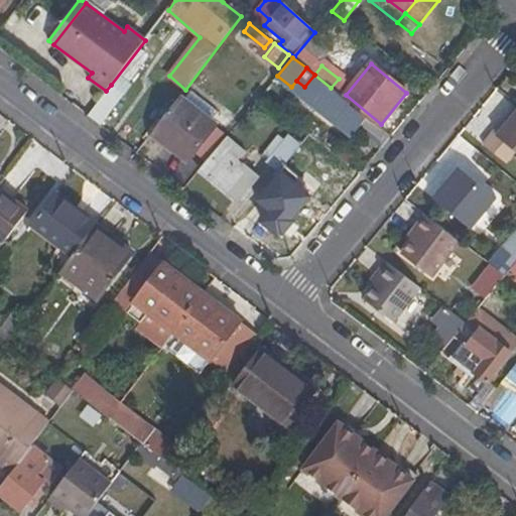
[(318,104),(331,88),(314,75),(304,87),(299,94),(316,107),(318,104)]
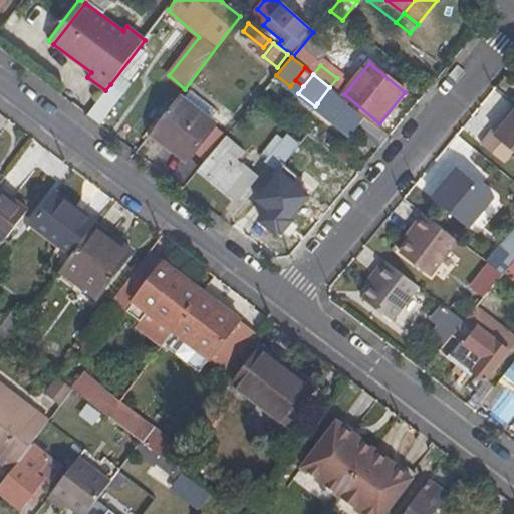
[(87,115),(99,124),(122,94),(110,84),(105,90),(87,115)]
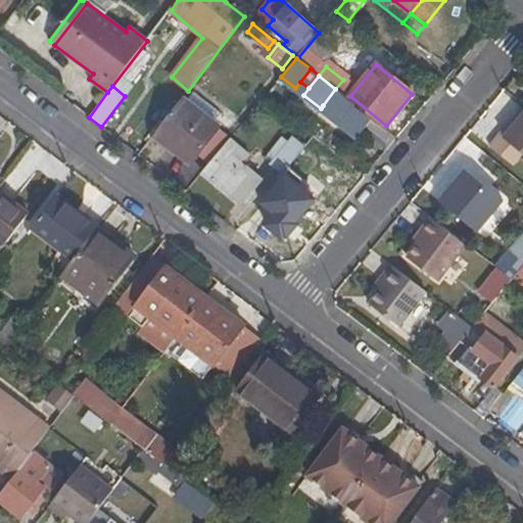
[(342,122),(354,106),(355,105),(335,89),(323,105),(342,122)]
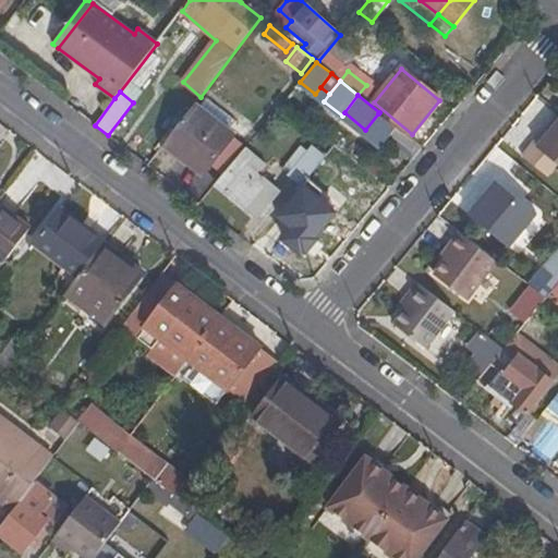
[(195,104),(166,144),(205,173),(235,136),(231,132),(239,122),(209,98),(202,108),(195,104)]
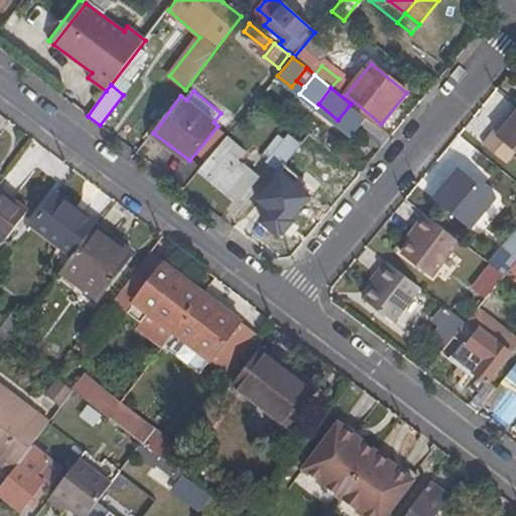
[(382,148),(391,136),(367,117),(366,119),(350,105),(338,120),(336,122),(353,136),(358,130),(382,148)]
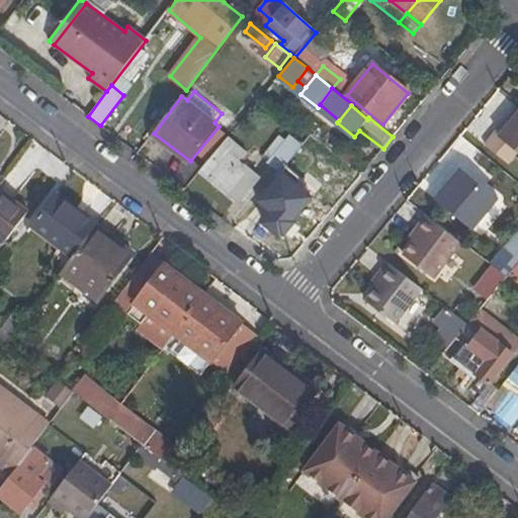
[(517,113),(509,125),(502,135),(497,131),(485,146),(506,163),(515,152),(517,154),(517,113)]
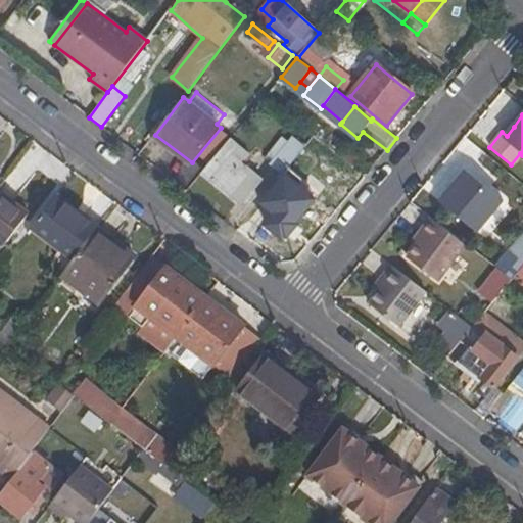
[(509,124),(502,132),(507,136),(514,127),(509,124)]
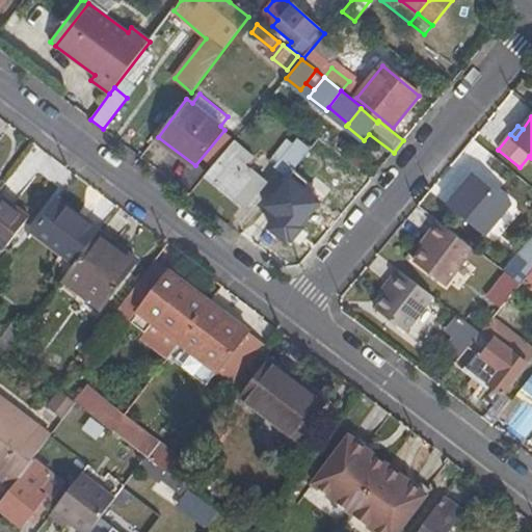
[(309,152),(297,142),(294,144),(287,139),(271,158),(278,163),(274,168),(286,178),(309,152)]
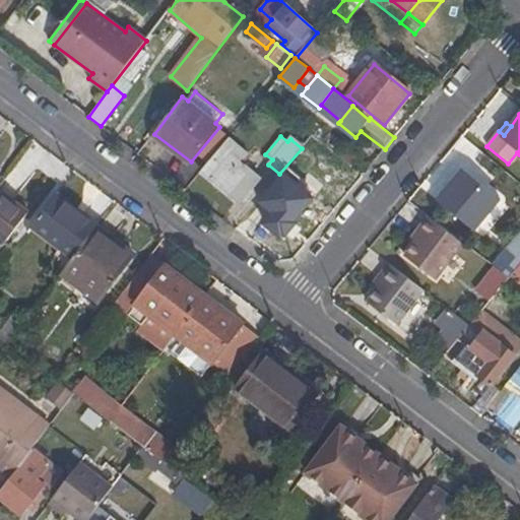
[(223,144),(199,175),(239,205),(258,181),(238,165),(243,158),(223,144)]
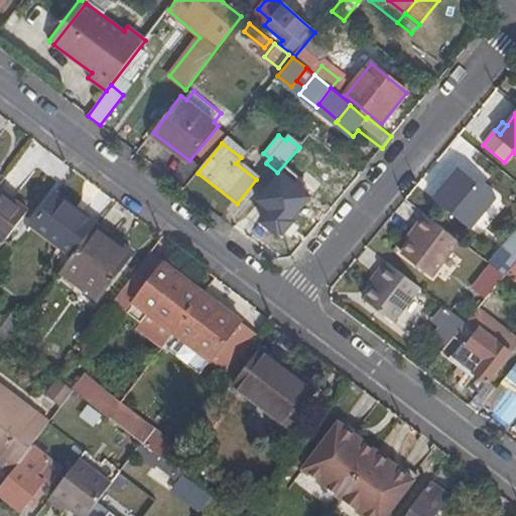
[(438,192),(472,221),(492,197),(459,168),(438,192)]
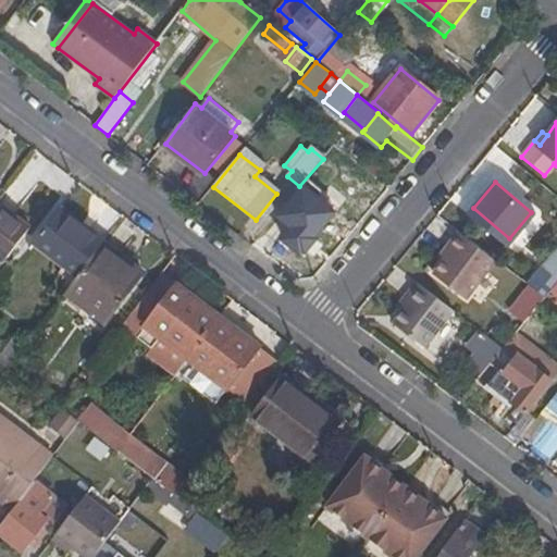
[(0,259),(4,262),(29,230),(0,207),(0,259)]
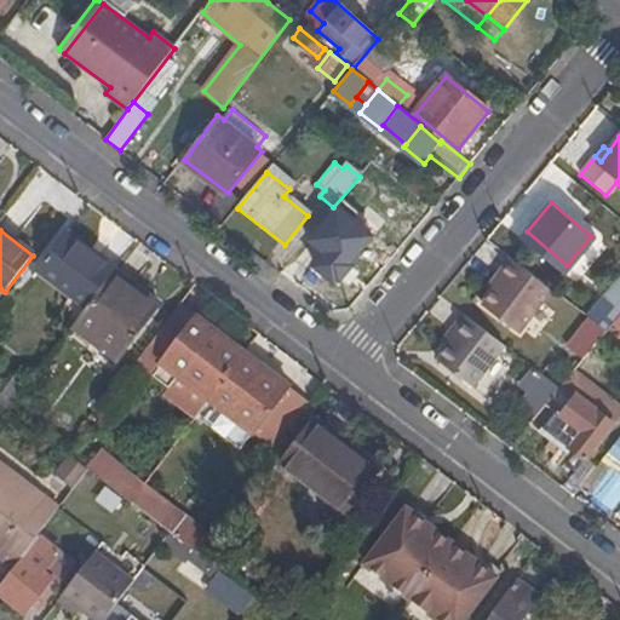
[(33,279),(81,315),(110,277),(61,241),(33,279)]
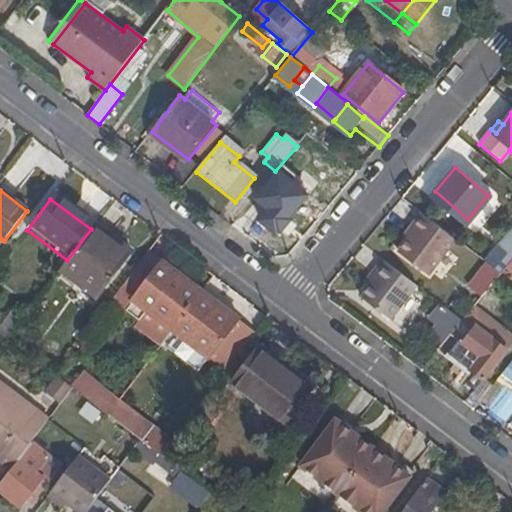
[(456,239),(421,213),(411,226),(416,229),(398,252),(428,275),(456,239)]
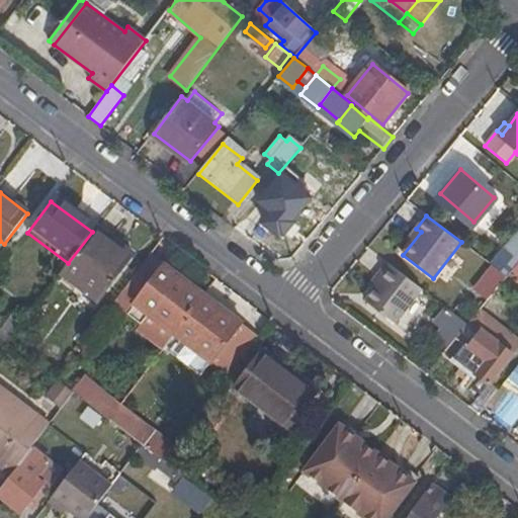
[(101,297),(137,252),(99,223),(92,232),(68,263),(64,268),(101,297)]
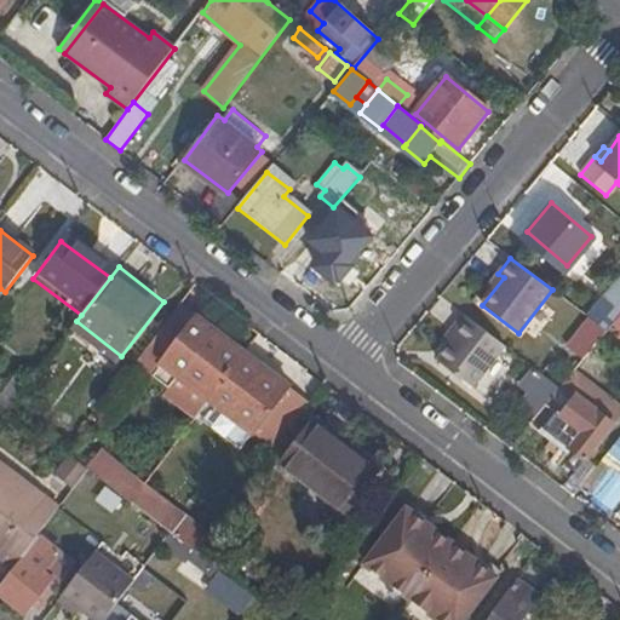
[(619,280),(587,317),(606,332),(619,315),(619,280)]
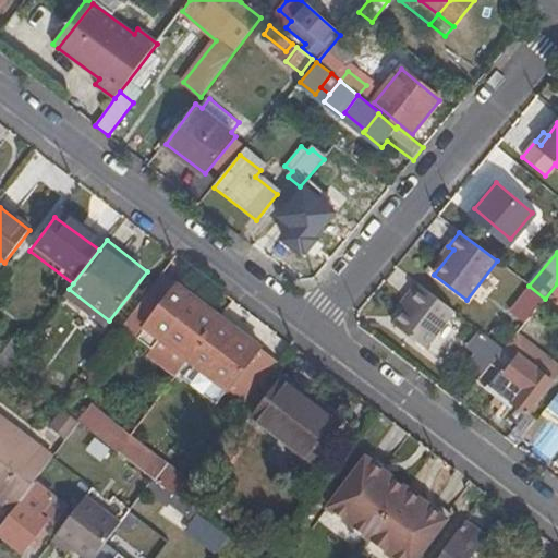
[(455,311),(417,282),(407,296),(412,300),(395,324),(426,348),(455,311)]
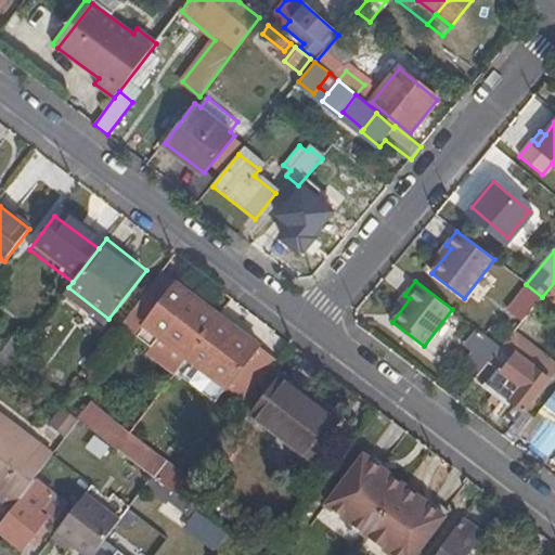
[(143,326),(188,360),(220,319),(176,285),(143,326)]
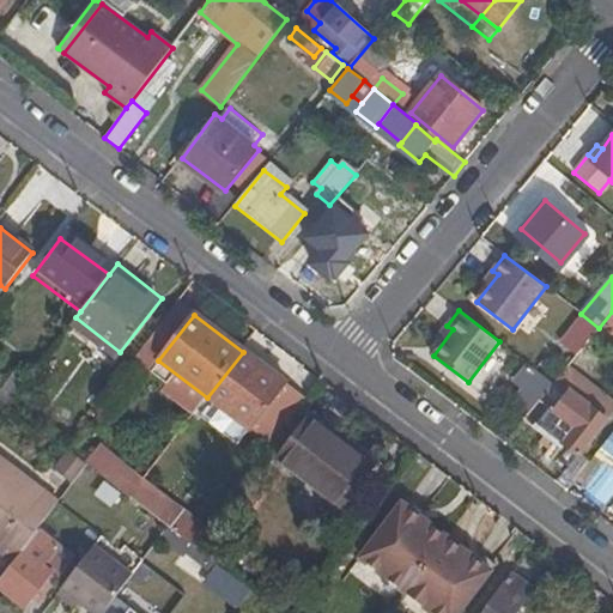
[(243,352),(207,398),(252,430),(286,384),(243,352)]
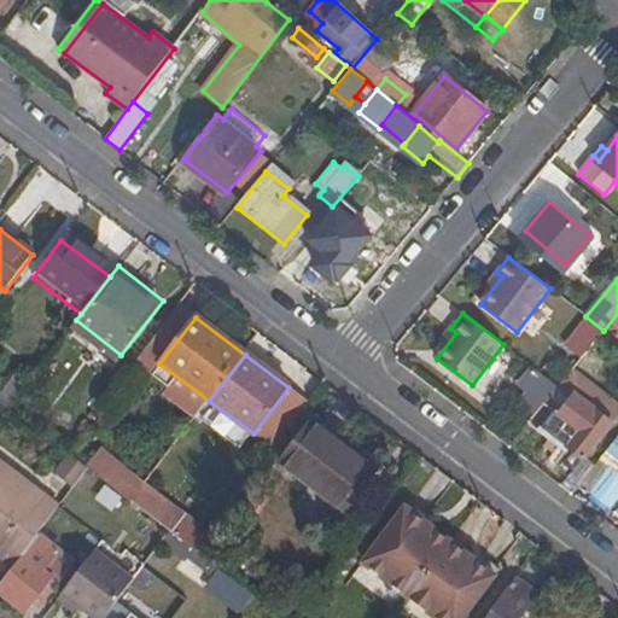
[(617,413),(569,374),(558,386),(543,404),(558,415),(559,414),(579,430),(567,445),(584,459),(617,414),(617,413)]
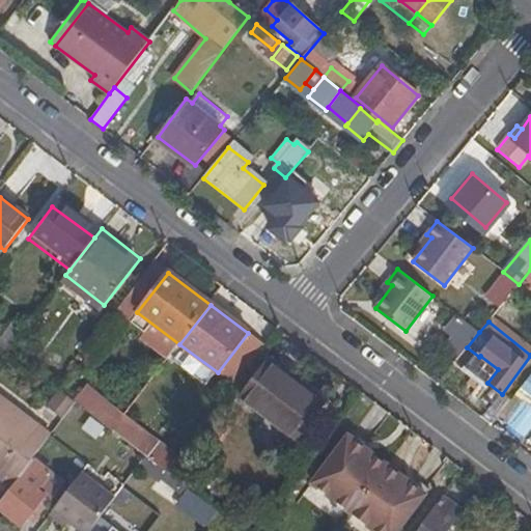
[(467,347),(453,363),(484,387),(487,383),(498,369),(480,356),(479,357),(467,347)]
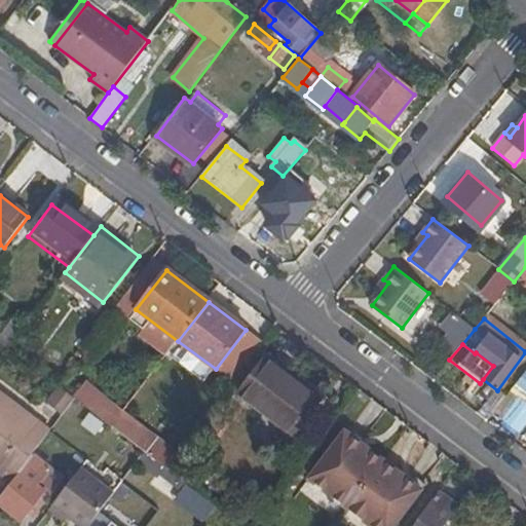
[(267,361),(239,396),(294,437),(307,419),(297,411),(310,393),(267,361)]
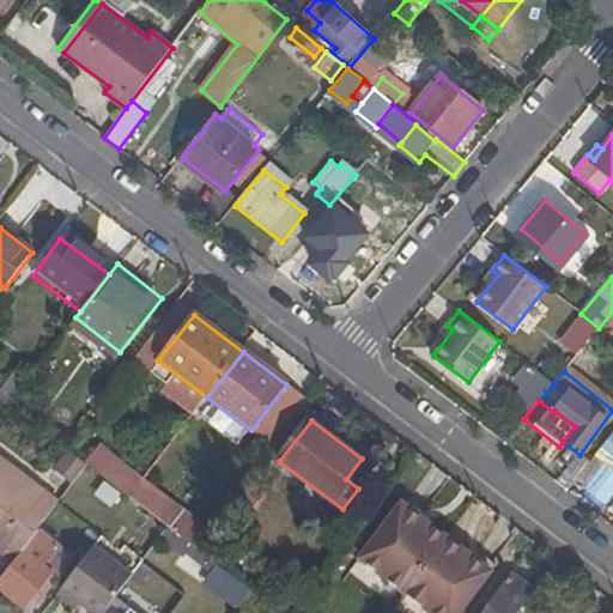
[(147,473),(189,508),(174,526),(194,542),(240,486),(178,436),(147,473)]
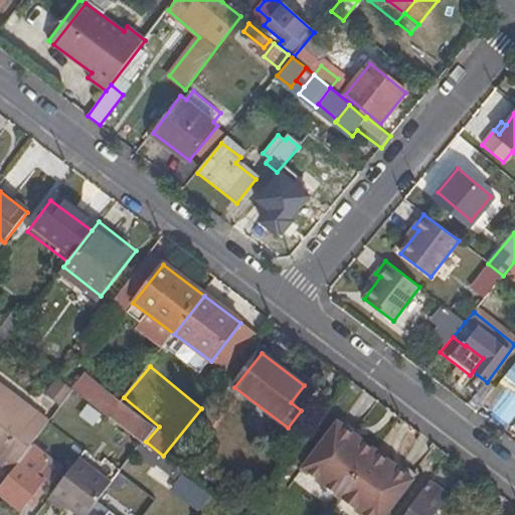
[(88,373),(73,388),(143,443),(157,426),(88,373)]
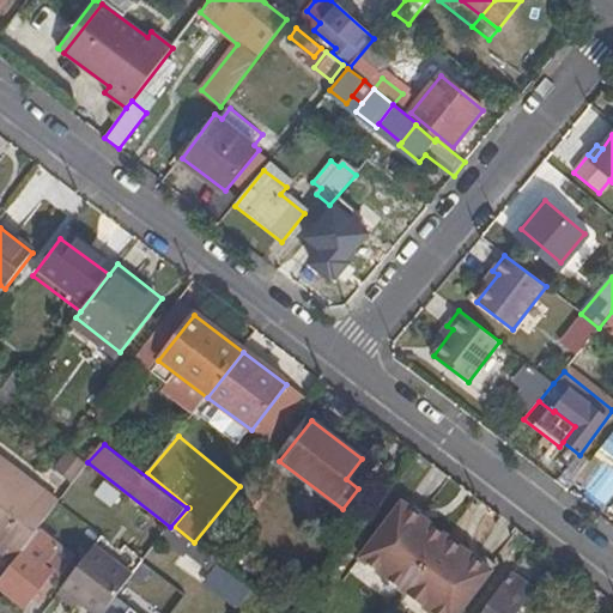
[(70,449),(58,467),(74,478),(86,460),(70,449)]
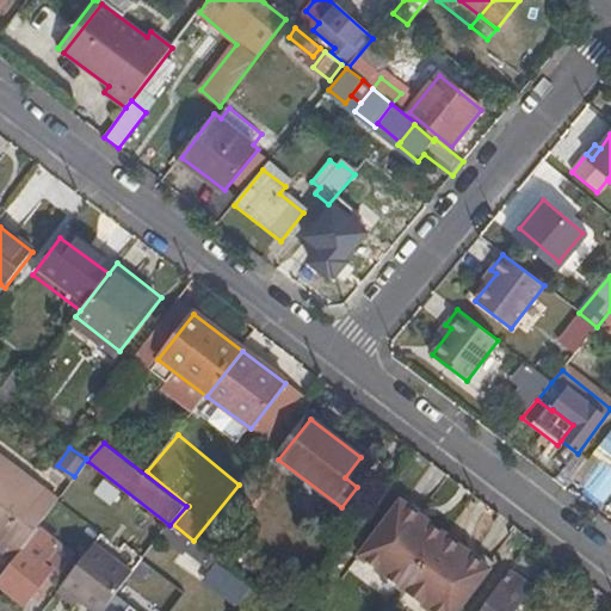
[(61,500),(0,452),(0,545),(17,559),(38,530),(61,500)]
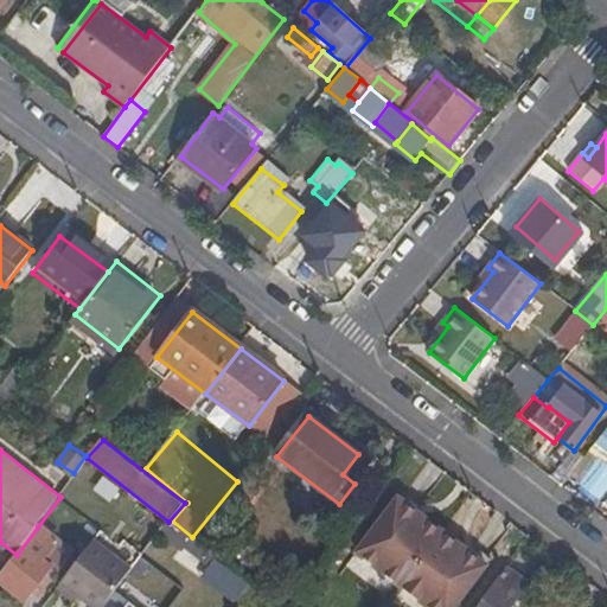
[(359,555),(403,588),(443,534),(400,500),(359,555)]
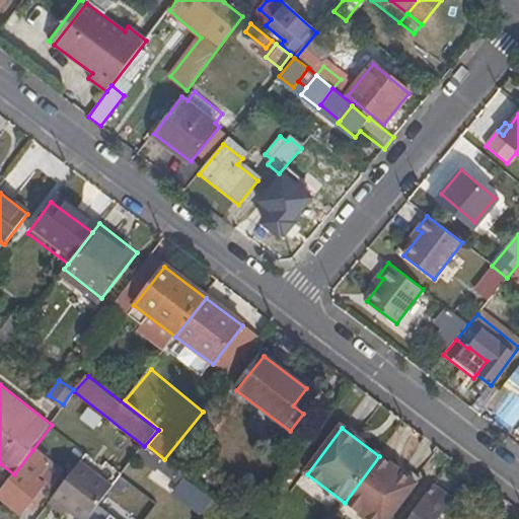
[(158,472),(164,463),(144,448),(138,456),(158,472)]
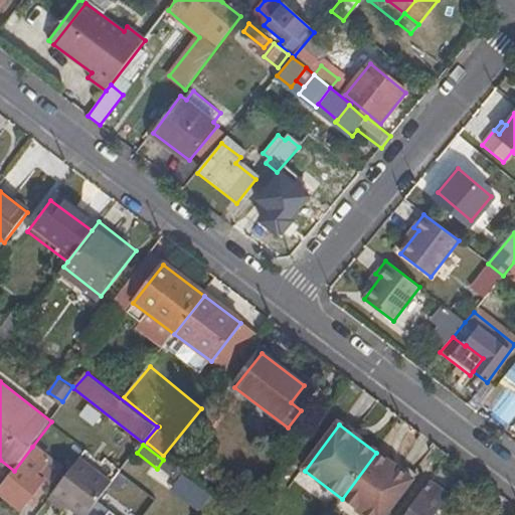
[(28,476),(42,486),(44,484),(48,487),(52,482),(40,473),(50,461),(32,447),(14,471),(0,489),(0,494),(22,512),(35,496),(20,485),(28,476)]
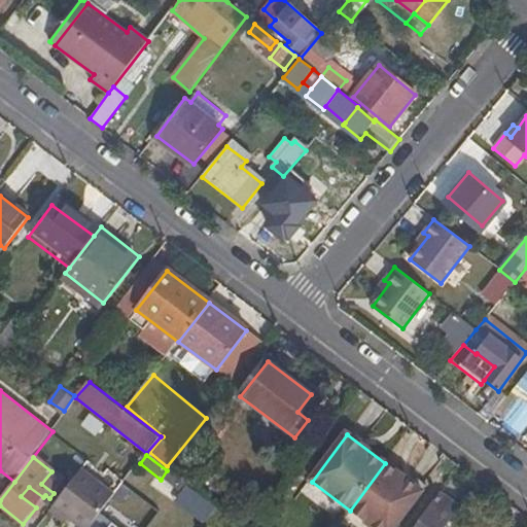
[(82,469),(103,487),(109,480),(88,463),(82,469)]
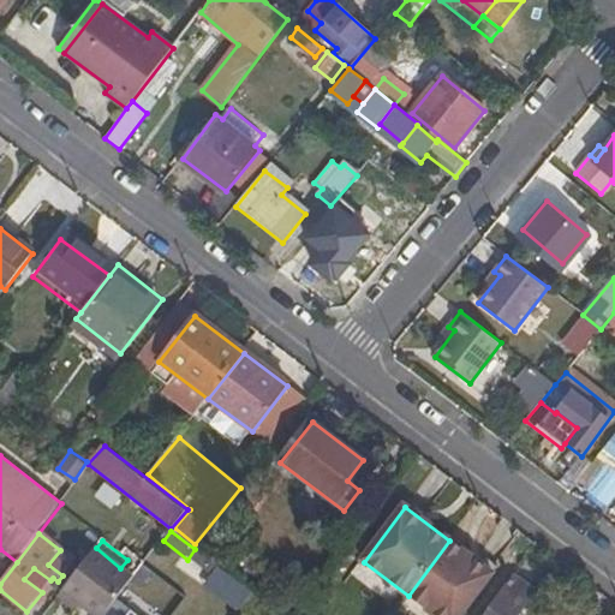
[(449,541),(408,596),(434,614),(464,614),(494,575),(449,541)]
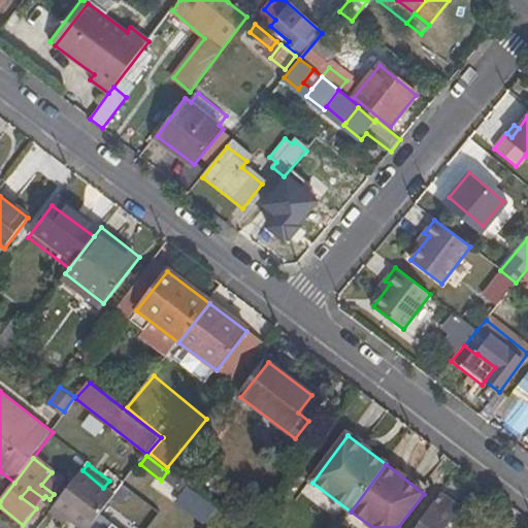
[(80,527),(90,527),(114,496),(103,488),(83,470),(54,507),(80,527)]
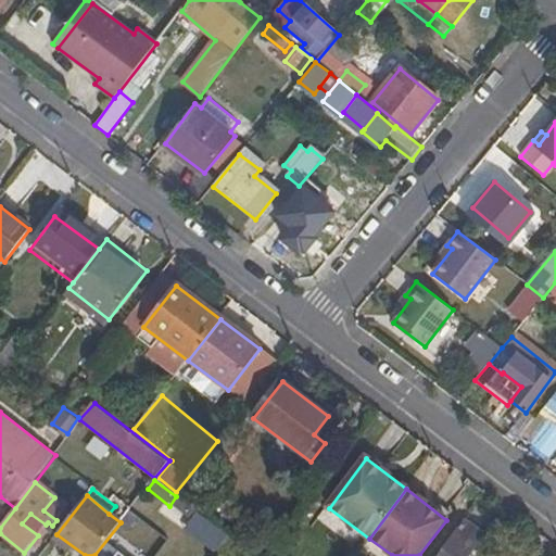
[(38,535),(46,525),(30,514),(22,523),(38,535)]
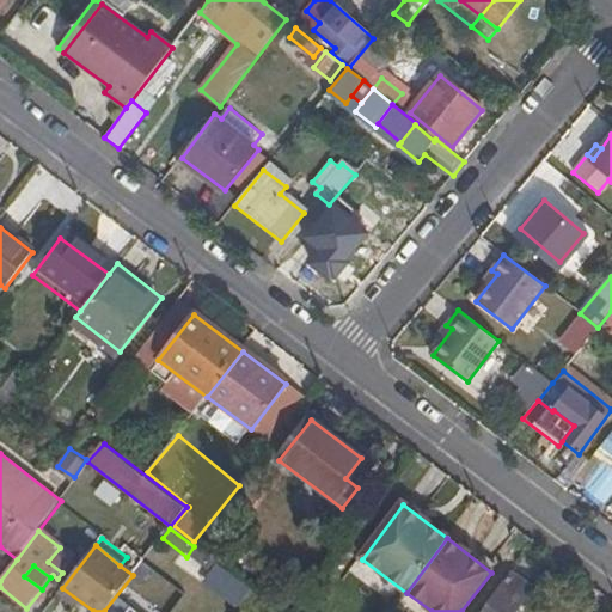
[(515,611),(532,591),(513,576),(484,611),(515,611)]
